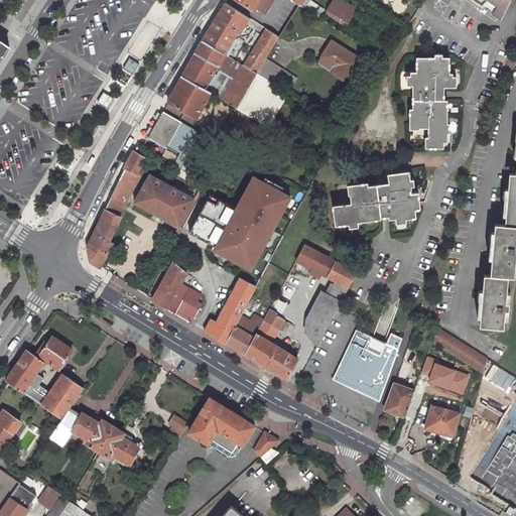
[(237,0),(253,10),(254,8),(265,14),(273,0),(237,0)]
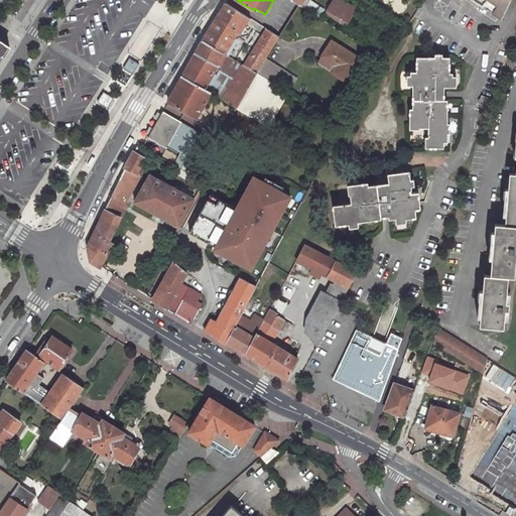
[(303,0),(299,7),(302,9),(308,0),(303,0)]
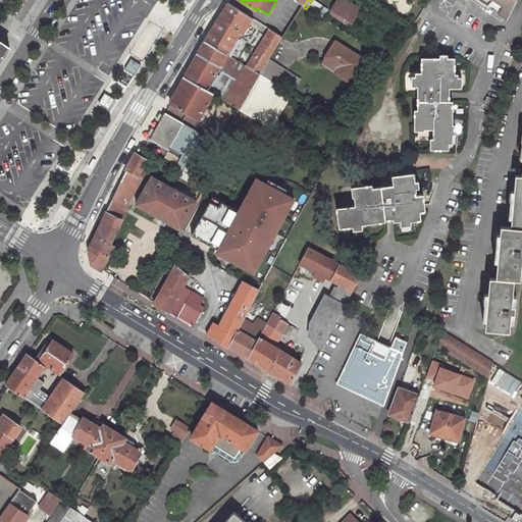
[(358,10),(342,0),(336,0),(331,10),(350,22),(358,10)]
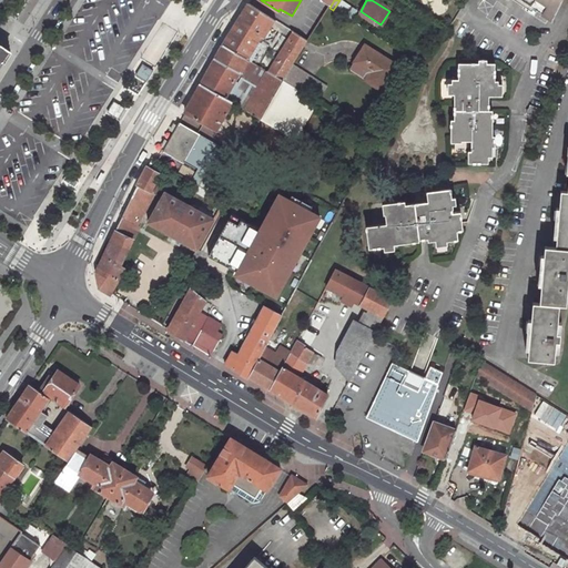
[(517,0),(553,23),(563,0),(517,0)]
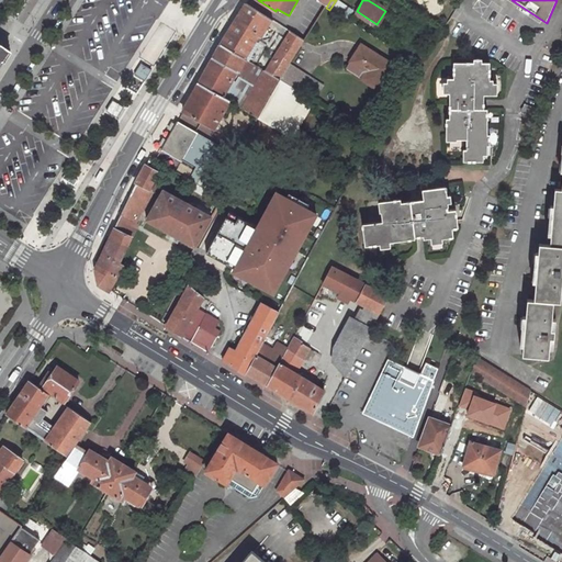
[(262,38),(272,22),(272,21),(246,4),(221,46),(244,59),(246,60),(259,37),(262,38)]
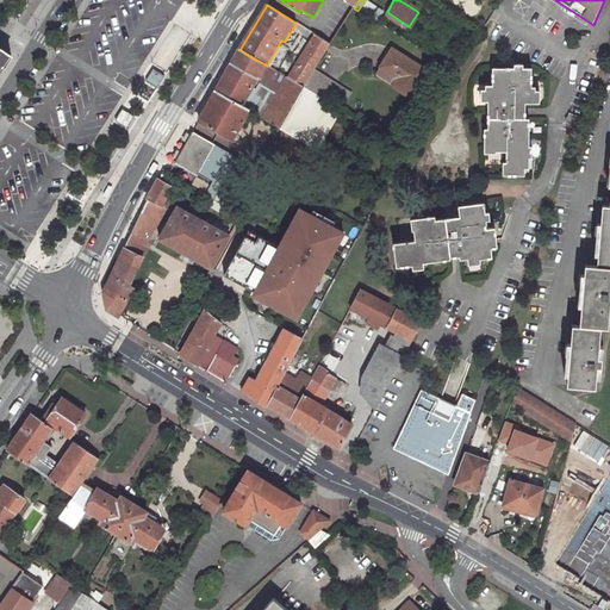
[(329,45),(316,37),(311,45),(313,48),(293,82),(304,88),(313,70),(329,45)]
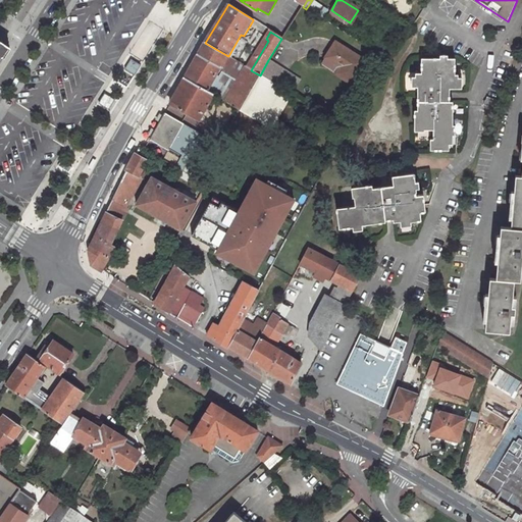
[(0,62),(10,47),(0,40),(0,62)]
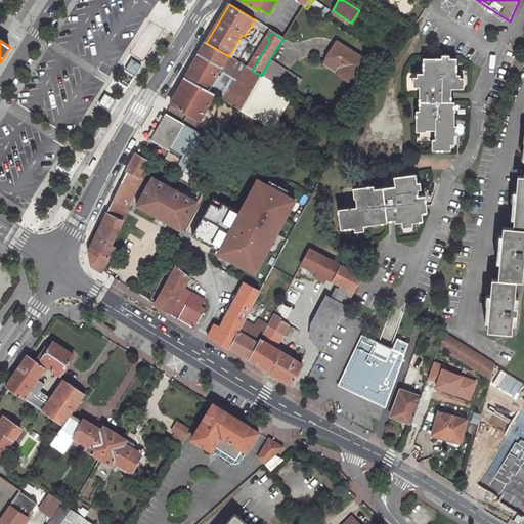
[(219,70),(227,55),(206,43),(184,79),(206,91),(219,70)]
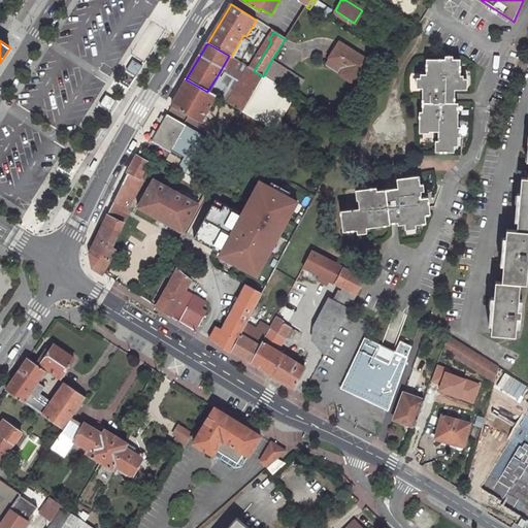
[(369,63),(339,44),(329,60),(344,69),(340,76),(355,87),(369,63)]
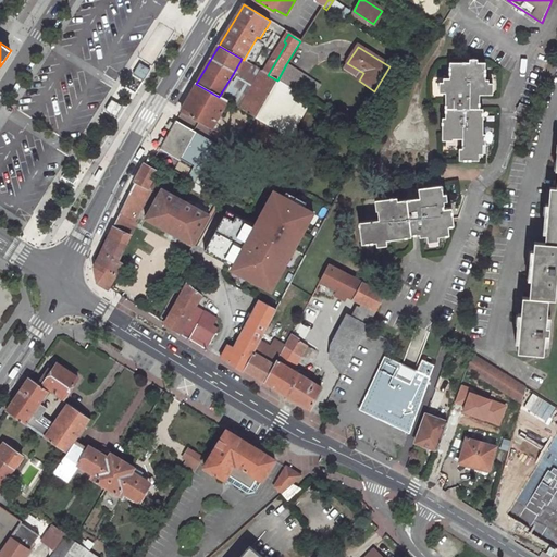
[(470,58),(470,62),(449,62),(450,77),(443,77),(443,88),(445,88),(446,118),(441,118),(442,136),(462,136),(462,148),(459,148),(459,160),(479,159),(479,144),(486,144),(485,133),(483,133),(483,108),(482,108),(474,108),(474,98),(482,98),(482,91),(491,91),(491,79),(486,79),(486,62),(479,62),(479,58),(470,58)]
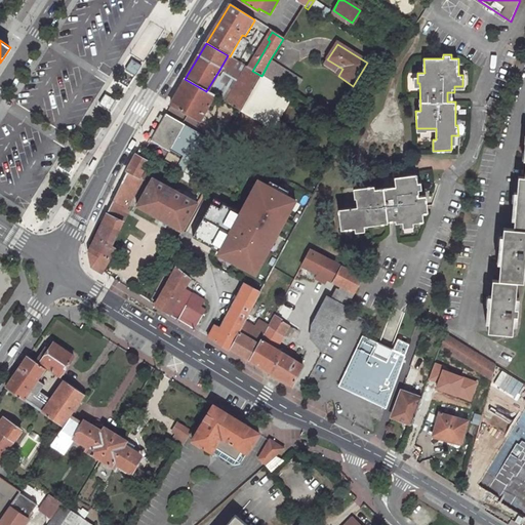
[(228,55),(219,70),(239,81),(247,68),(230,56),(228,55)]
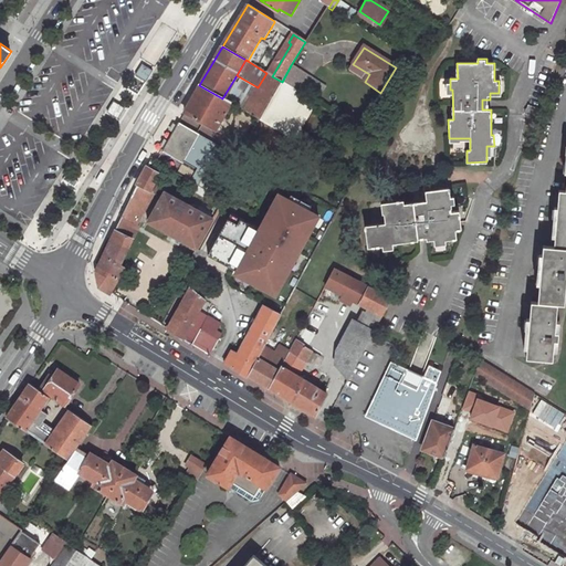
[(142,63),(135,74),(146,81),(153,70),(142,63)]
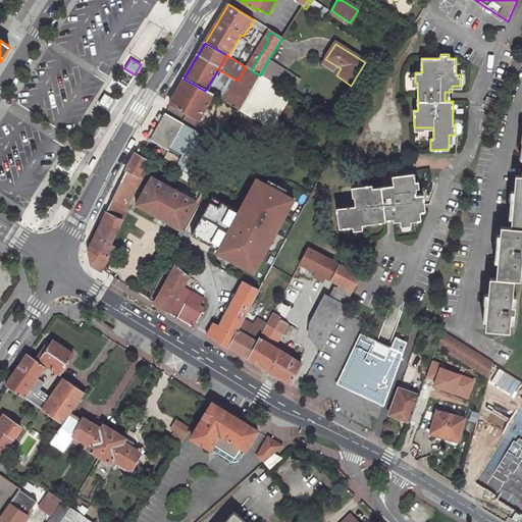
[(260,75),(239,110),(271,127),(300,80),(268,60),(260,75)]
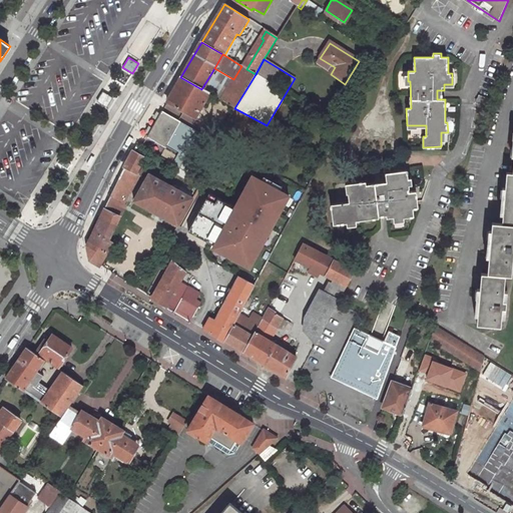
[(233,79),(220,100),(234,108),(255,74),(246,69),(241,66),(233,79)]
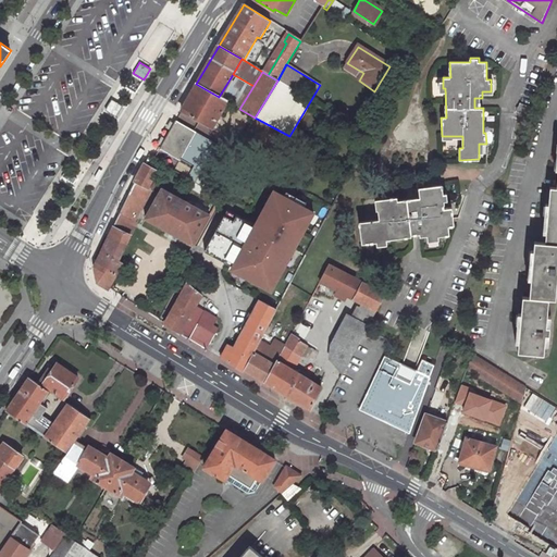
[(233,74),(219,97),(226,101),(239,109),(254,86),(233,74)]
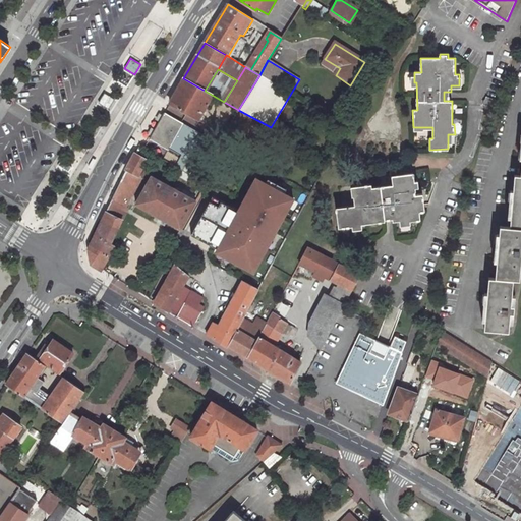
[(169,103),(196,119),(212,95),(205,91),(183,78),(169,103)]
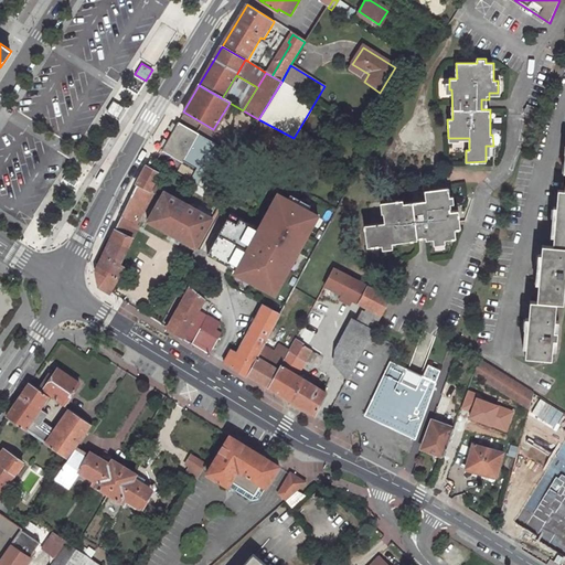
[(114,100),(107,110),(117,117),(124,107),(114,100)]
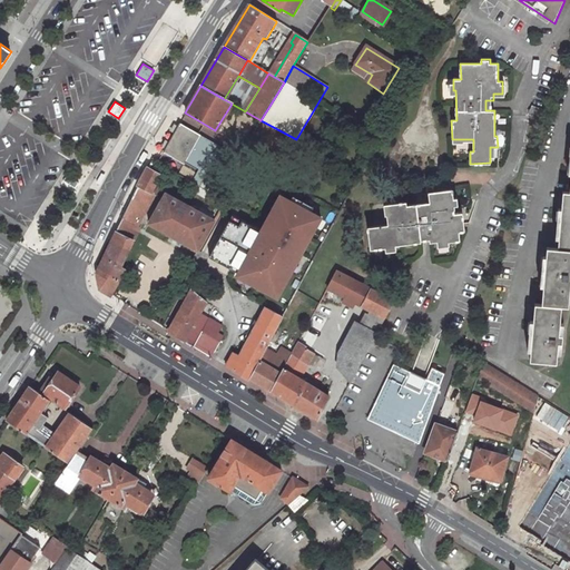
[(542,108),(532,105),(529,114),(539,118),(542,108)]
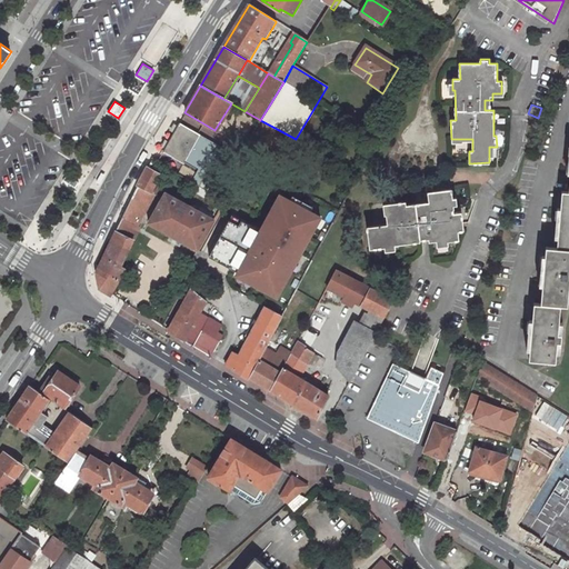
[(221,149),(178,123),(162,152),(182,165),(187,157),(207,168),(197,186),(216,197),(233,156),(221,149)]
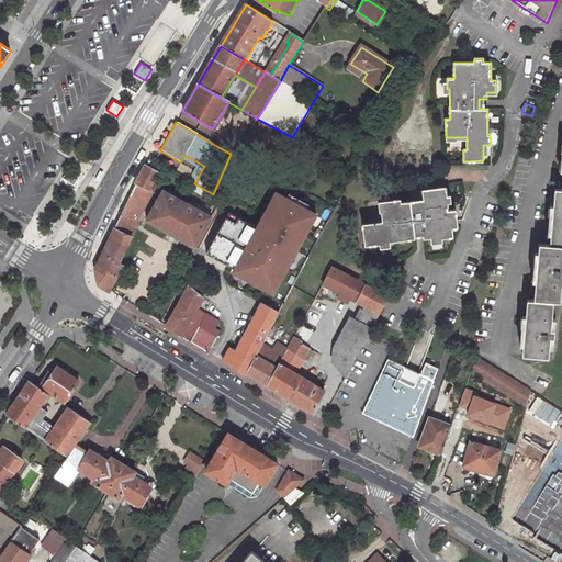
[(240,145),(225,136),(218,147),(231,154),(234,156),(240,145)]
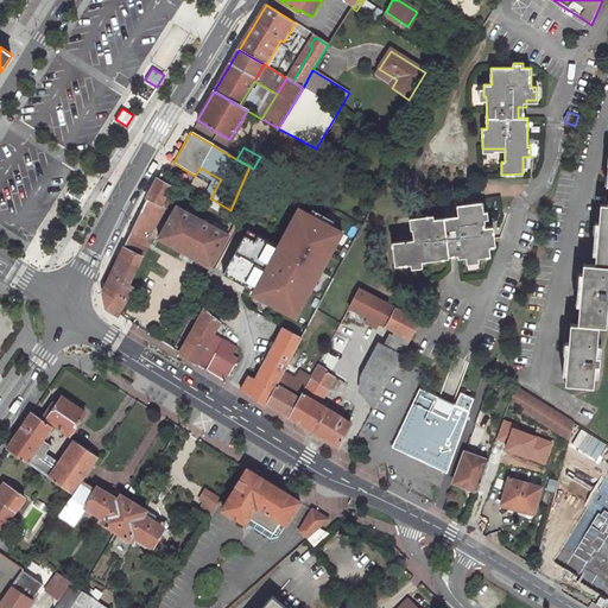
[(147,197),(164,207),(170,197),(165,194),(175,177),(163,170),(147,197)]
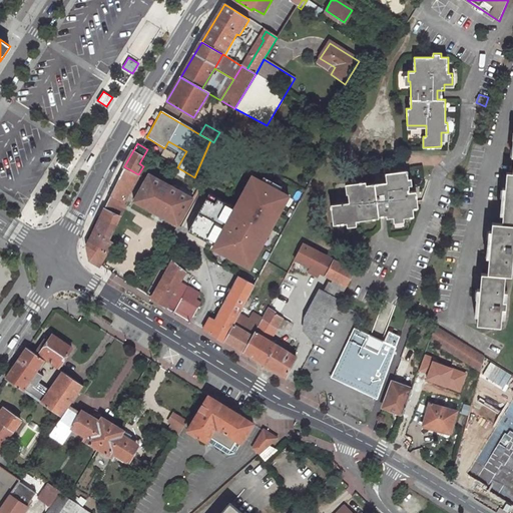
[(248,149),(248,150),(249,152),(250,154),(252,155),(254,155),(257,153),(258,152),(258,150),(258,149),(257,148),(255,147),(253,146),(250,147),(248,149)]
